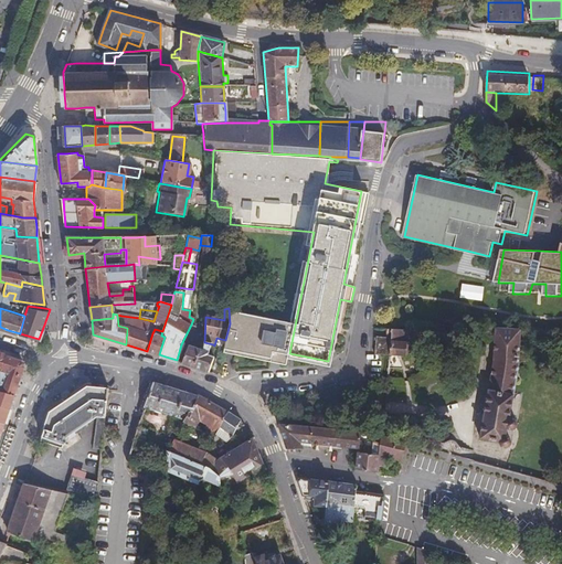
[(274,350),(289,353),(295,326),(232,314),(230,323),(224,350),(273,359),(274,350)]
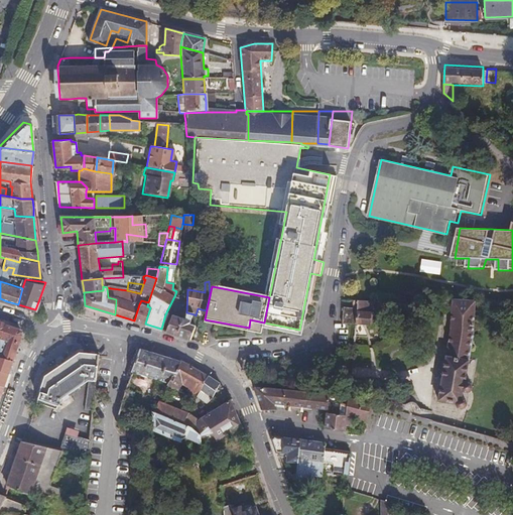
[(179,299),(174,296),(165,314),(168,315),(172,316),(179,299)]
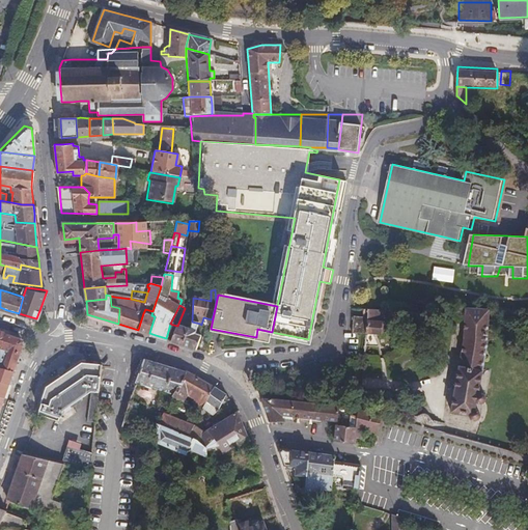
[(488,341),(490,317),(490,307),(464,306),(462,344),(459,363),(457,367),(455,382),(450,410),(470,413),(470,415),(470,416),(470,418),(471,419),(473,421),(474,421),(476,421),(478,421),(480,421),(481,419),(482,417),(483,415),(483,414),(482,412),(481,411),(480,410),(479,409),(477,409),(478,402),(480,402),(482,402),(484,400),(485,399),(487,397),(487,396),(487,394),(487,393),(485,391),(483,390),(482,390),(480,389),(480,386),(482,373),(483,367),(488,341)]
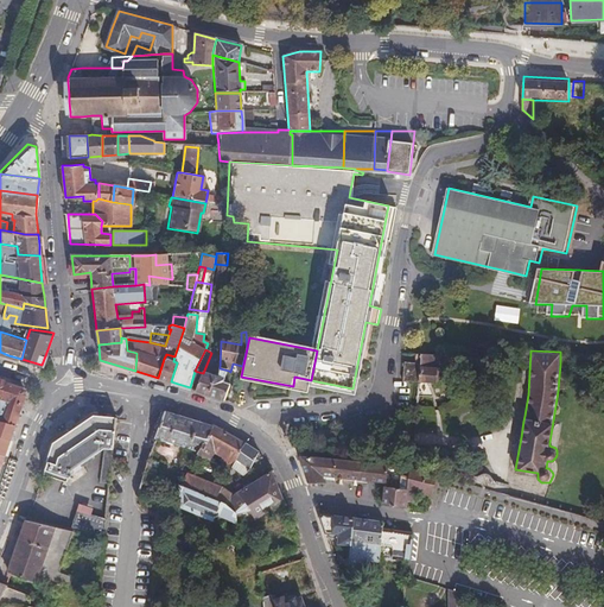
[(438,355),(421,355),(421,361),(420,362),(420,380),(420,381),(436,381),(436,380),(438,380),(439,367),(437,367),(438,355)]
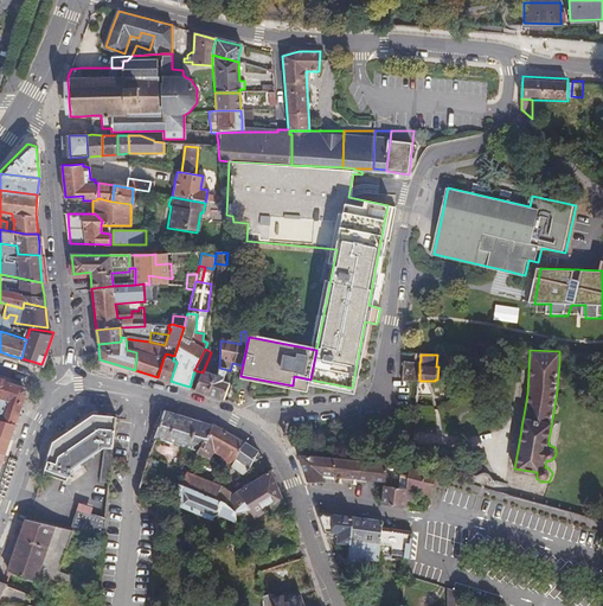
[(165,380),(171,381),(177,362),(173,361),(164,358),(158,377),(165,380)]
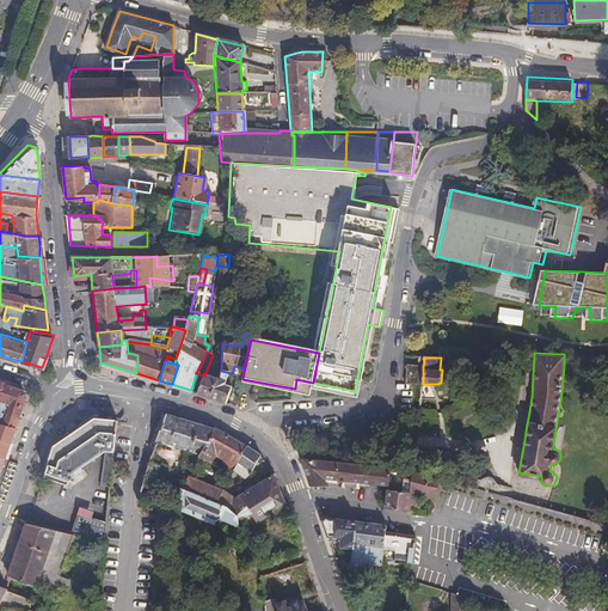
[(418,365),(418,364),(407,362),(406,382),(423,383),(423,365),(418,365)]
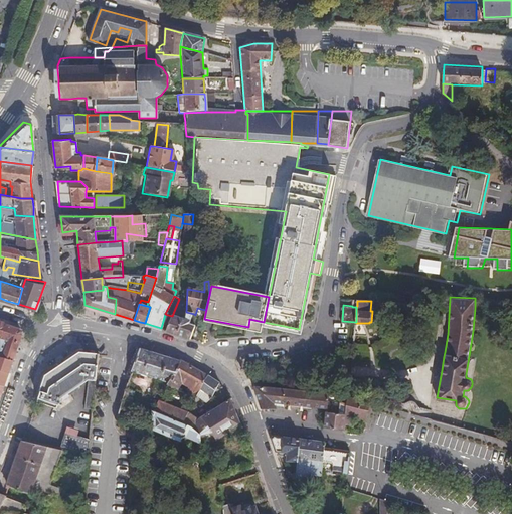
[(194,314),(186,312),(186,320),(181,319),(182,318),(174,315),(172,316),(166,330),(182,335),(199,341),(202,329),(191,324),(194,314)]
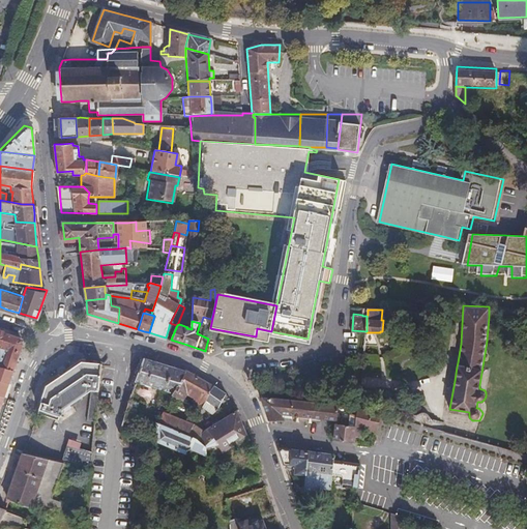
[(257,328),(256,336),(269,340),(271,331),(257,328)]
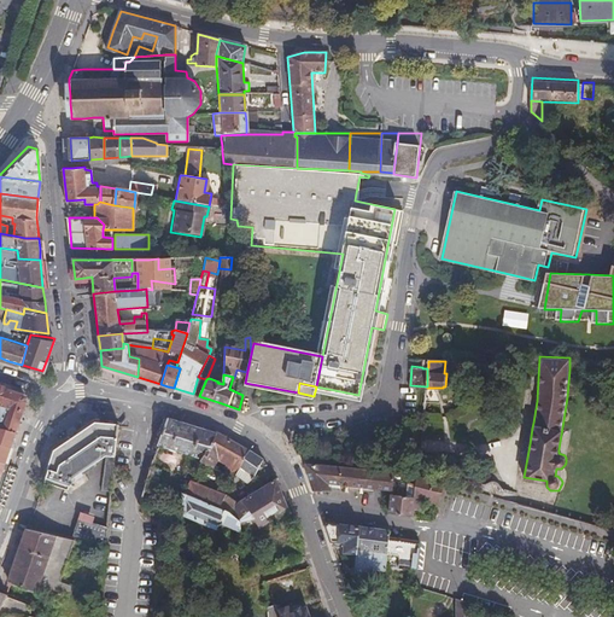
[(22,394),(0,386),(0,424),(7,425),(18,428),(27,401),(22,394)]
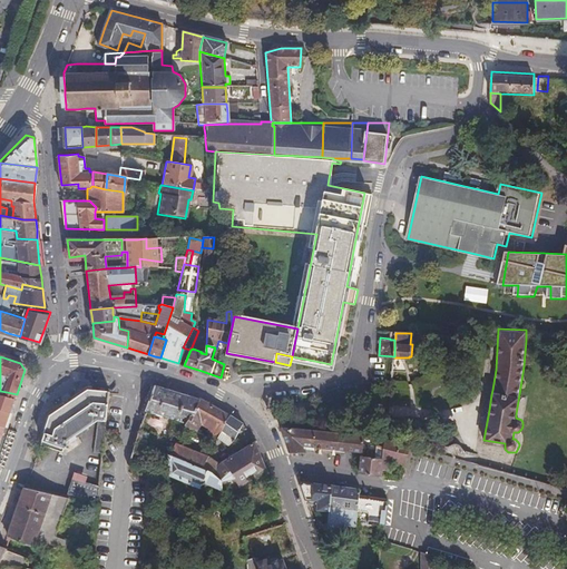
[(154,385),(144,410),(186,422),(199,398),(154,385)]
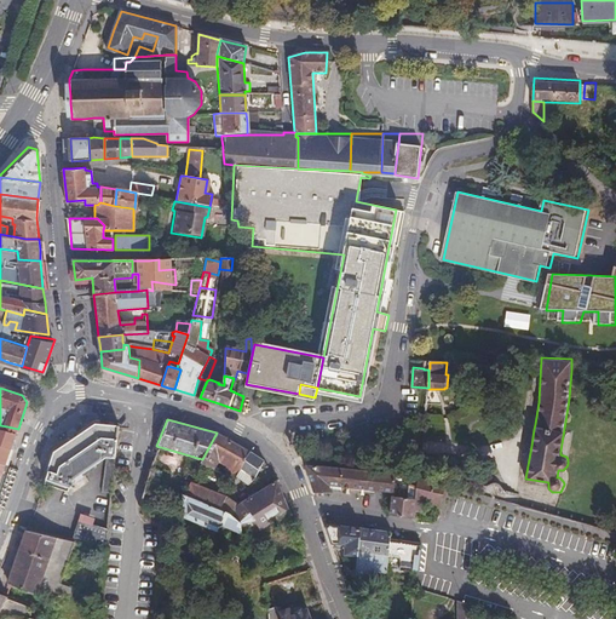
[(0,443),(11,447),(18,429),(7,427),(0,425),(0,443)]
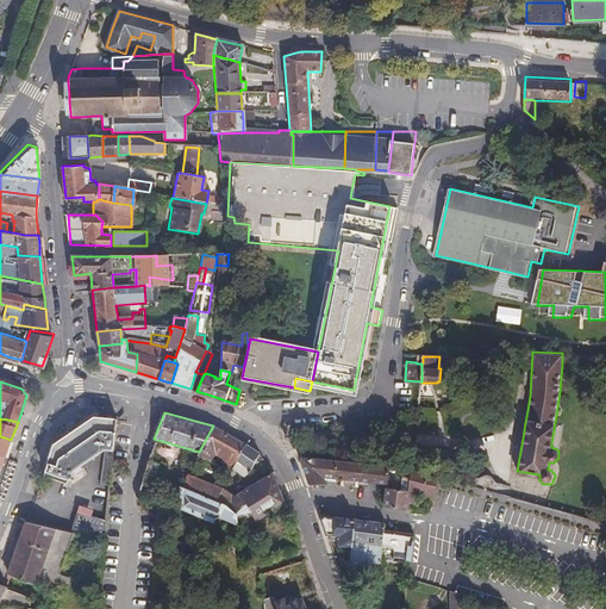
[(213,426),(199,452),(198,454),(213,463),(218,453),(225,458),(224,461),(225,463),(222,468),(232,473),(235,467),(233,466),(245,442),(241,439),(214,424),(213,426)]
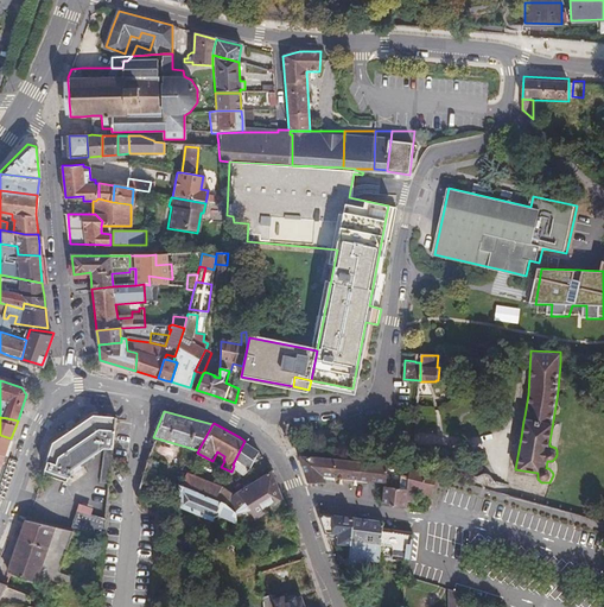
[(0,453),(5,455),(11,438),(0,435),(0,453)]
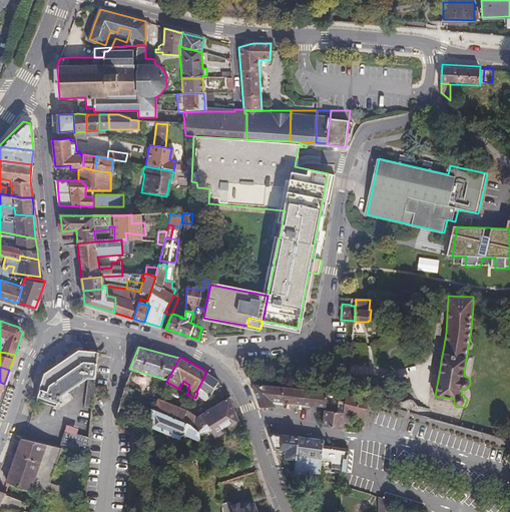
[(218,380),(206,372),(196,392),(197,393),(208,398),(211,394),(218,380)]
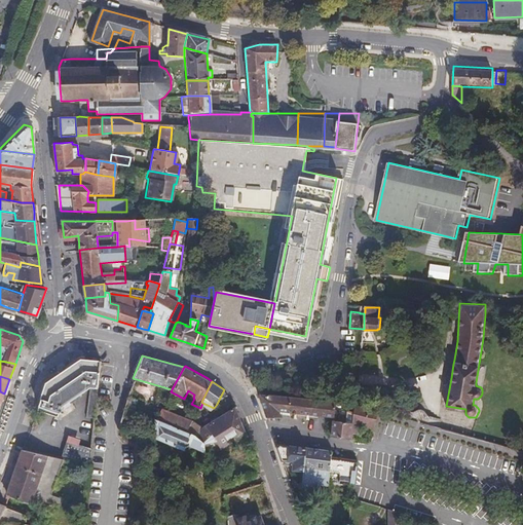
[(184,399),(171,391),(164,405),(185,415),(188,410),(191,404),(184,399)]
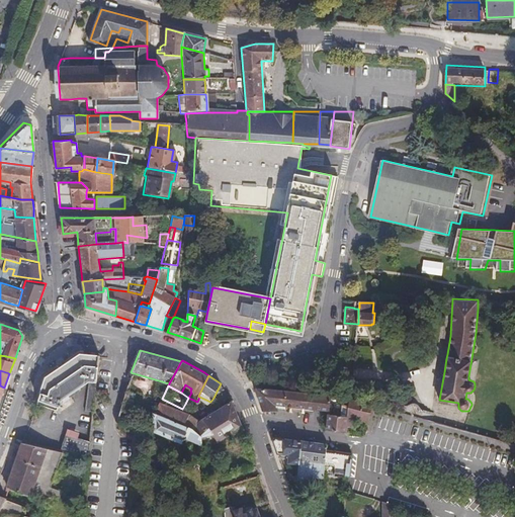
[(335,395),(261,389),(259,389),(263,400),(267,410),(277,411),(278,405),(333,410),(334,400),(335,395)]
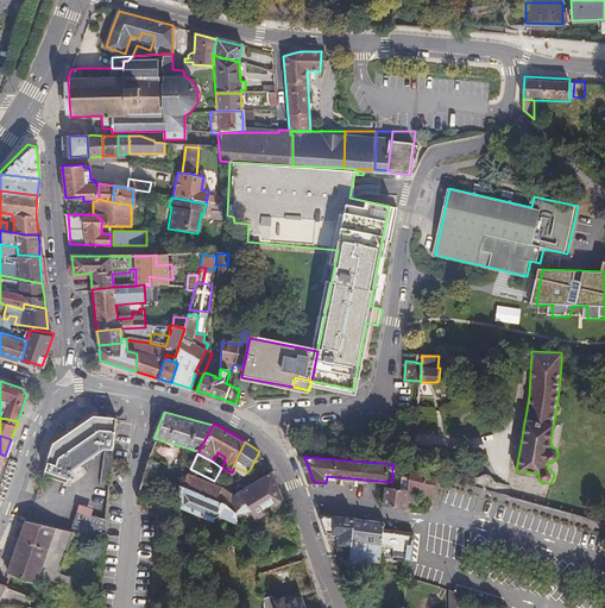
[(389,493),(388,505),(408,508),(409,500),(416,500),(417,490),(435,495),(441,474),(417,468),(416,467),(415,472),(392,470),(391,482),(389,493)]
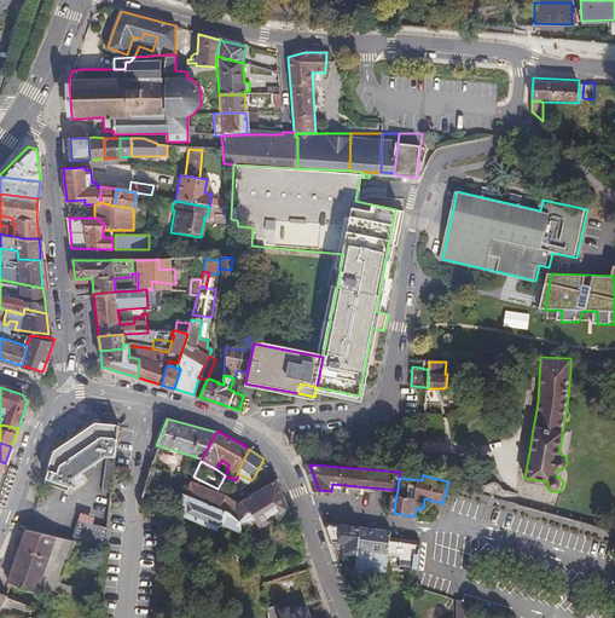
[(225,475),(221,483),(231,487),(236,480),(225,475)]
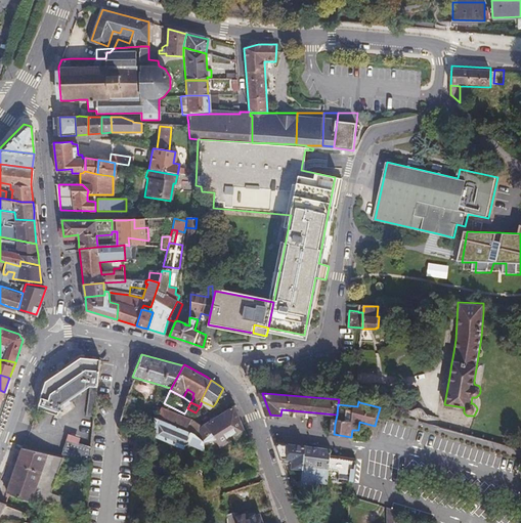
[(233,404),(202,427),(194,434),(204,442),(205,452),(220,447),(240,434),(241,436),(246,433),(233,404)]
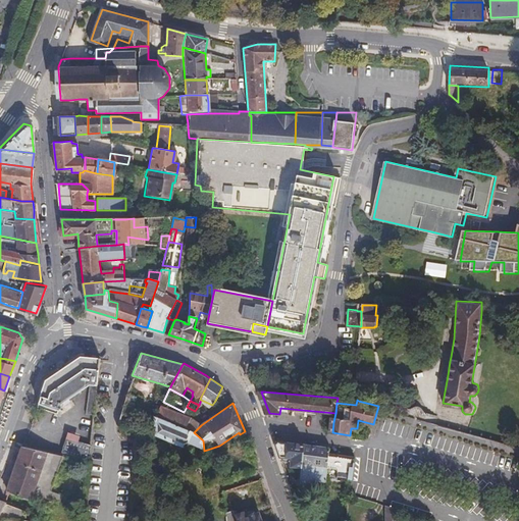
[(191,417),(160,405),(155,418),(190,432),(194,432),(201,425),(191,417)]
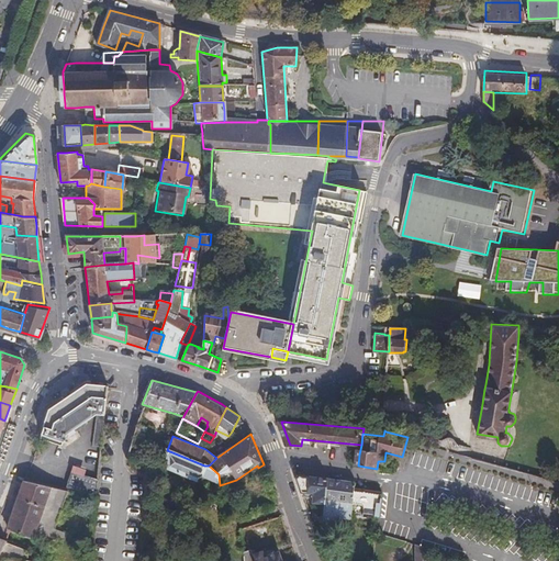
[(204,466),(167,450),(168,469),(199,482),(201,478),(220,485),(219,474),(209,466),(204,466)]
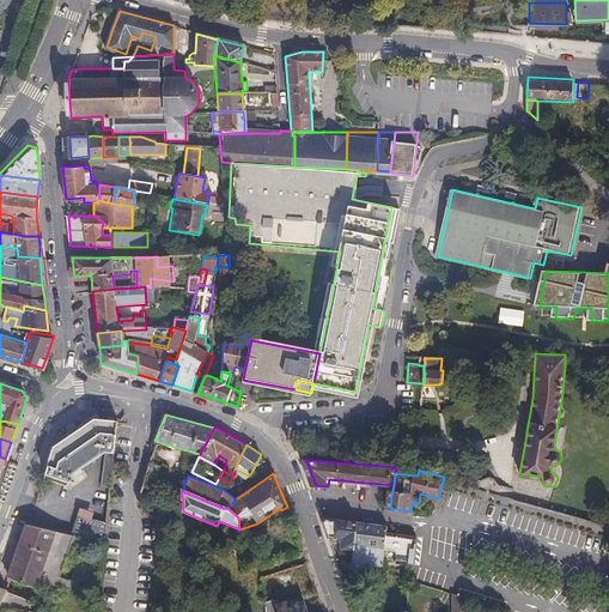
[(110,520),(97,517),(98,509),(83,506),(78,528),(108,534),(110,520)]
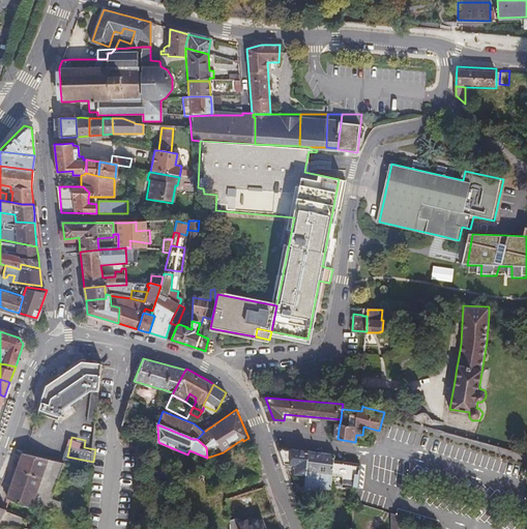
[(283,454),(286,463),(297,465),(296,473),(306,474),(304,495),(319,497),(321,488),(330,489),(331,483),(332,474),(308,471),(310,451),(281,447),(283,454)]
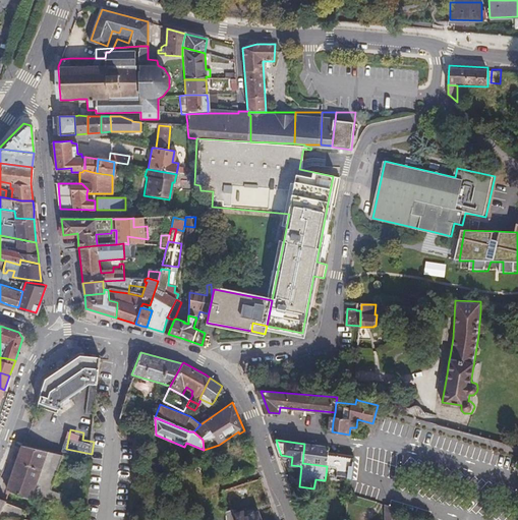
[(64,454),(25,442),(10,488),(39,498),(43,485),(53,488),(64,454)]
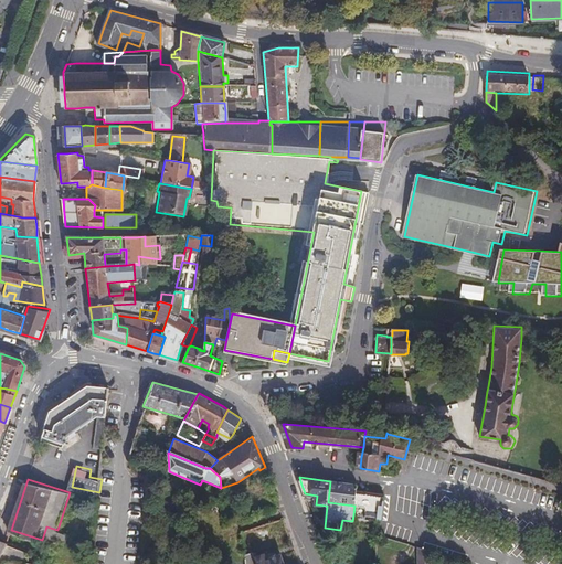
[(357,485),(330,481),(328,502),(354,506),(366,507),(368,491),(357,489),(357,485)]
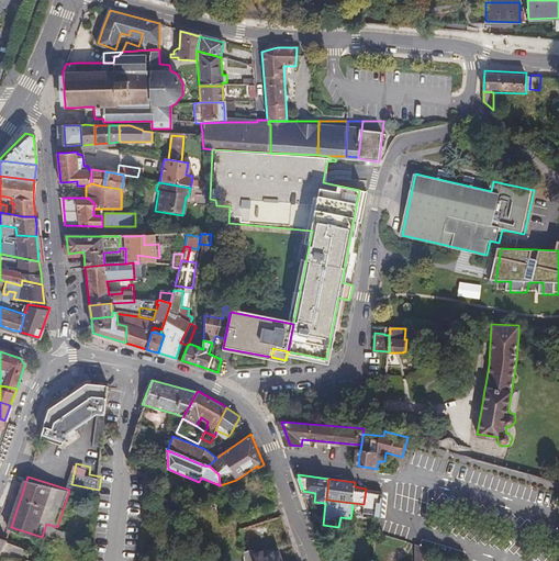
[(370,516),(377,517),(381,491),(366,489),(364,504),(371,505),(370,516)]
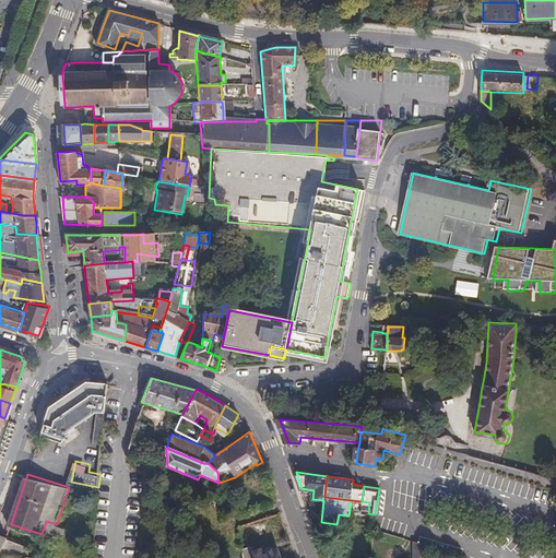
[(362,501),(351,500),(350,510),(368,513),(369,502),(362,501)]
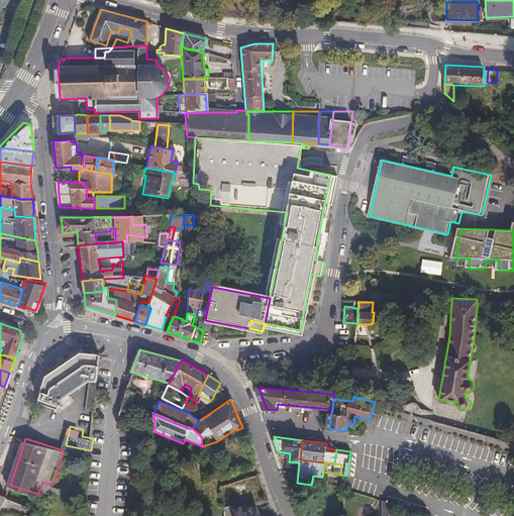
[(0,515),(25,515),(30,505),(0,494),(0,515)]
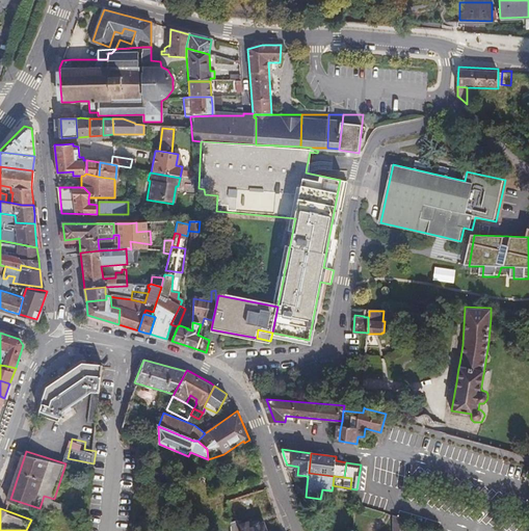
[(393,513),(392,530),(407,530),(407,519),(393,513)]
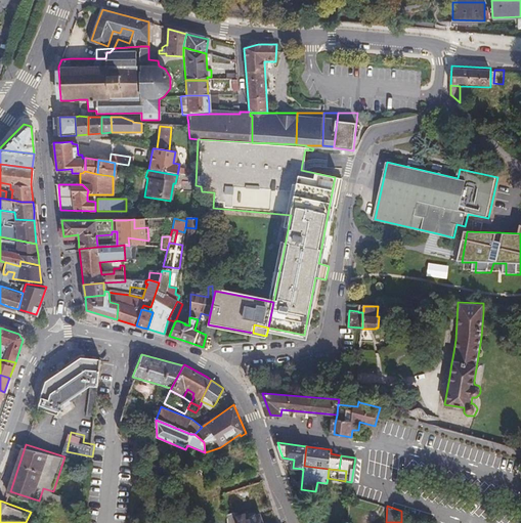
[(227,522),(262,522),(263,522),(259,515),(247,519),(246,515),(235,518),(234,514),(227,517),(227,522)]
